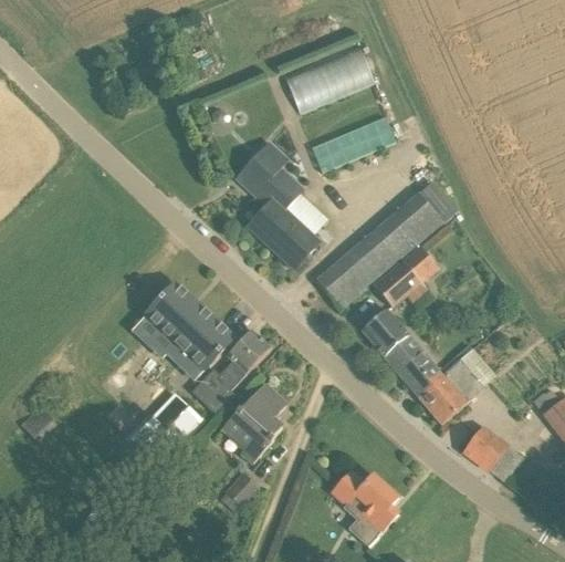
[(299,108),(377,81),(365,43),(285,71),(299,108)]
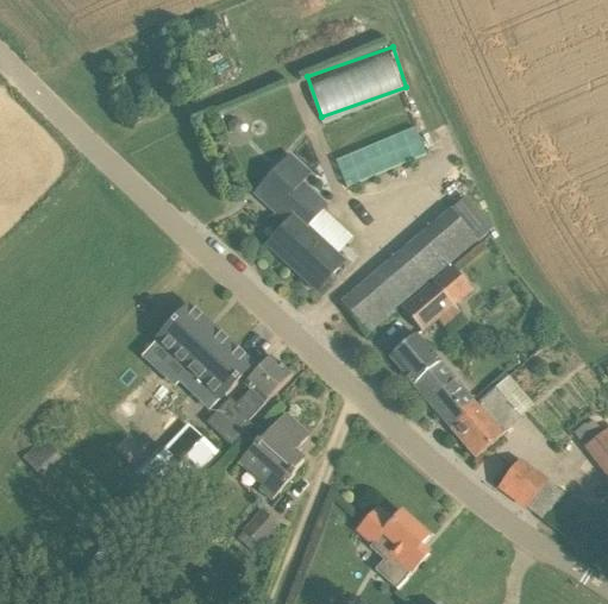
[(334,158),(345,184),(425,152),(414,126),(334,158)]
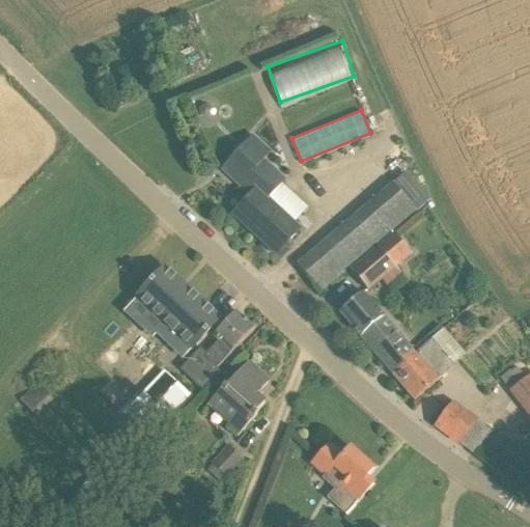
[(252,134),(221,166),(250,192),(256,185),(267,195),(283,176),(262,157),(269,149),(252,134)]
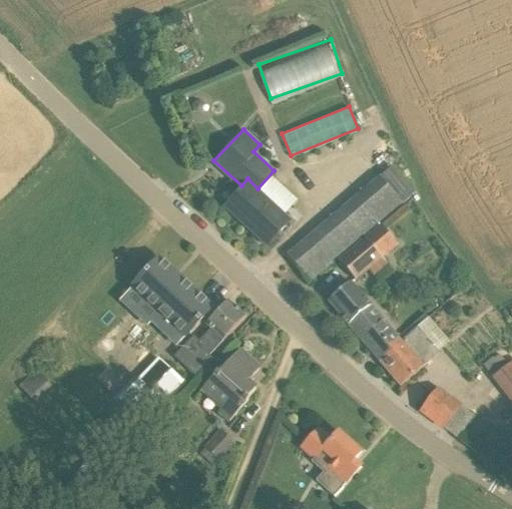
[(402,200),(414,190),(393,163),(380,174),(288,252),(309,279),(402,200)]
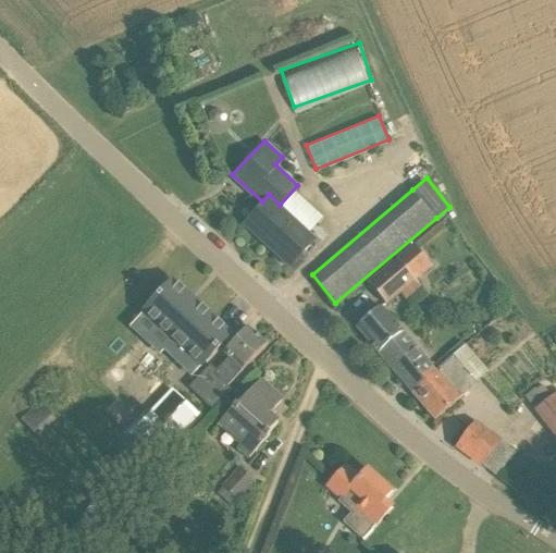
[(314,237),(280,205),(269,194),(262,201),(243,222),(289,265),(314,237)]
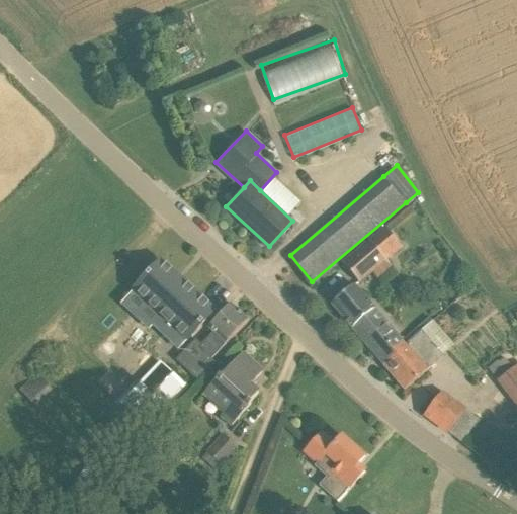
[(384,226),(342,262),(359,280),(371,269),(377,276),(391,264),(385,258),(401,246),(384,226)]
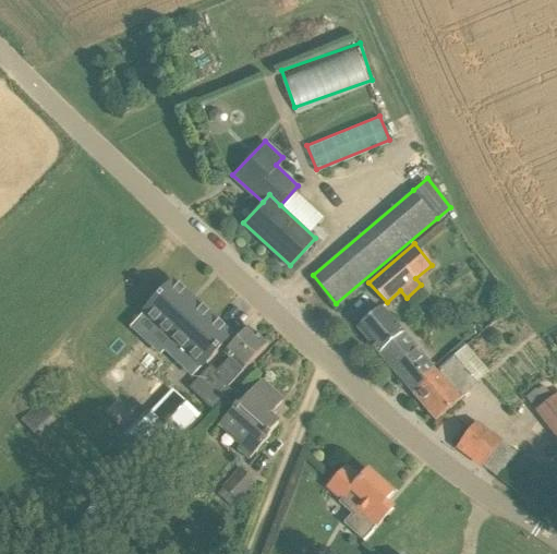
[(164,287),(135,317),(194,372),(221,341),(164,287)]
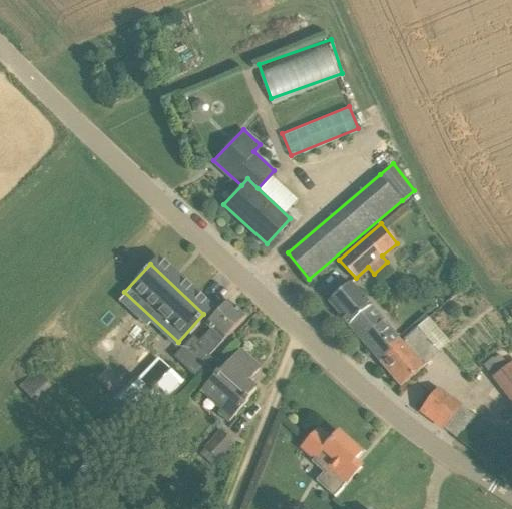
[(380,360),(402,341),(401,339),(376,309),(349,279),(328,299),(380,360)]
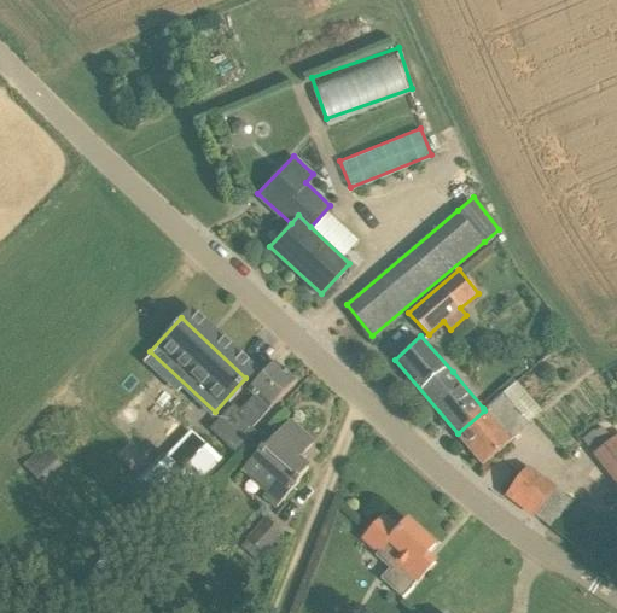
[(251,425),(272,403),(295,379),(274,358),(248,387),(254,392),(239,408),(233,402),(210,427),(237,451),(257,430),(251,425)]
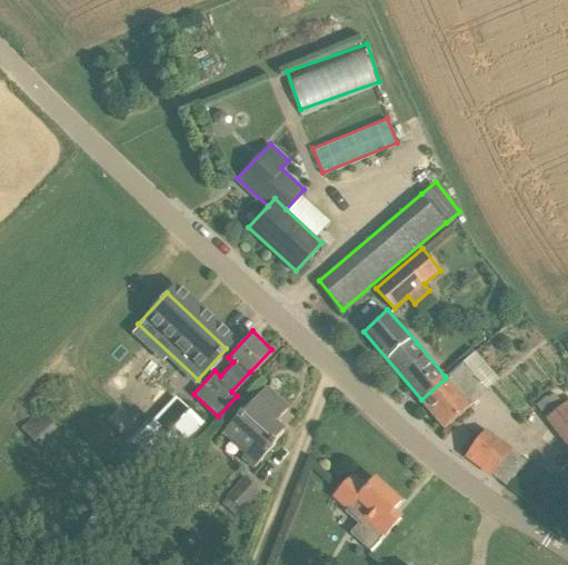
[(486,388),(484,386),(496,375),(475,350),(445,376),(446,378),(421,399),(444,426),(469,404),(469,403),(486,388)]
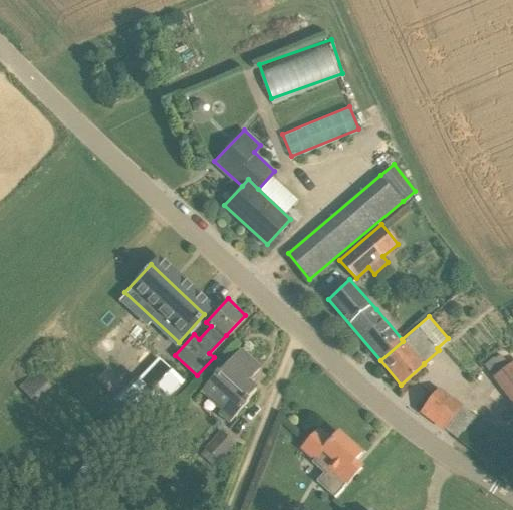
[(247,379),(260,365),(239,347),(219,371),(217,370),(204,386),(225,404),(219,411),(230,420),(248,399),(247,397),(256,388),(247,379)]
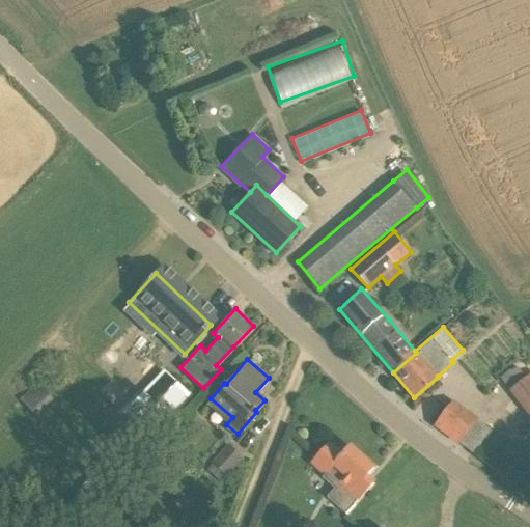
[(529,372),(525,377),(517,364),(510,368),(509,367),(500,375),(510,387),(529,412),(529,372)]
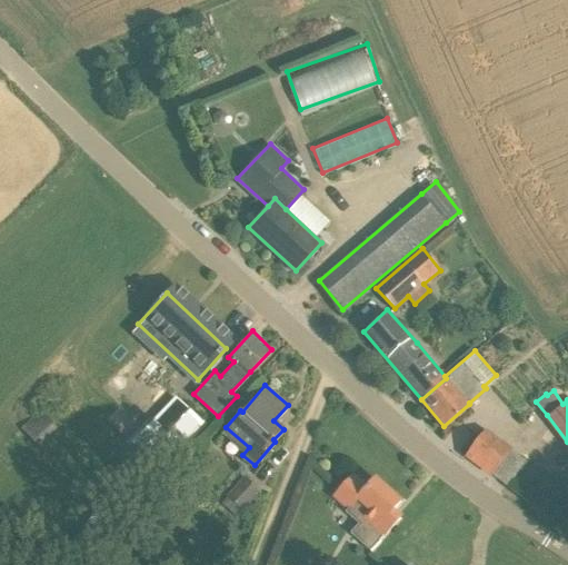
[(198,418),(177,398),(135,442),(156,463),(198,418)]
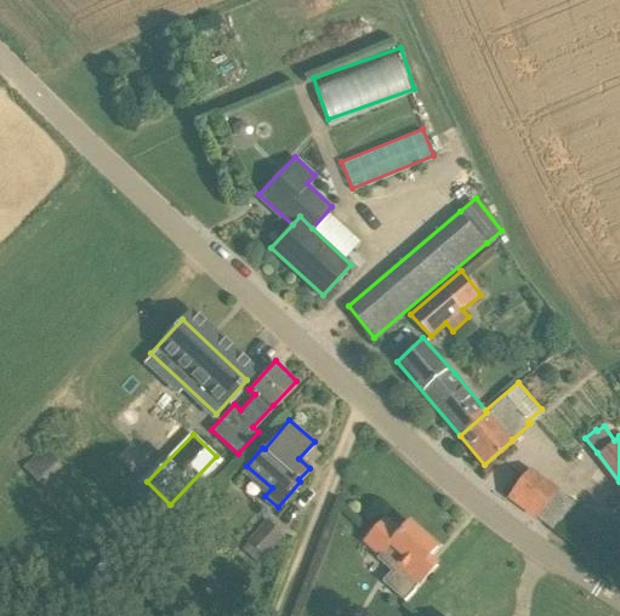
[(62,462),(45,445),(24,465),(40,482),(62,462)]
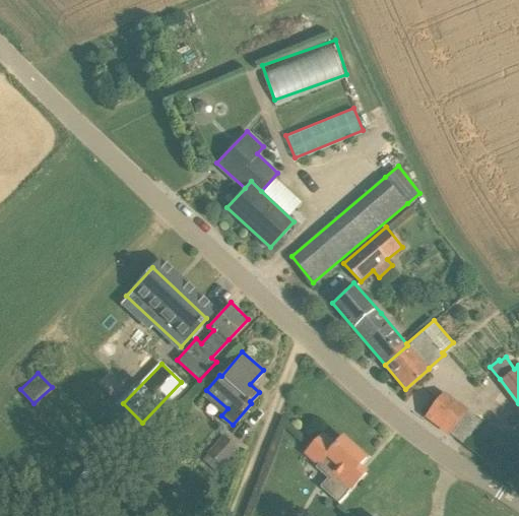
[(442,391),(425,414),(462,441),(478,418),(442,391)]
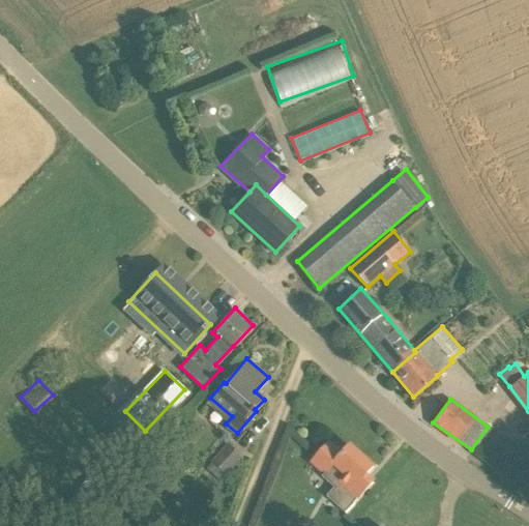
[(346,508),(353,501),(363,490),(356,483),(373,464),(349,443),(341,453),(328,441),(312,460),(324,471),(322,474),(334,486),(328,493),(346,508)]
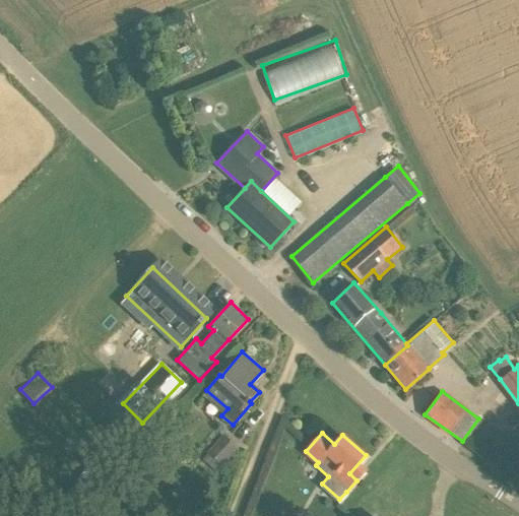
[(237,445),(224,434),(208,452),(220,463),(237,445)]
